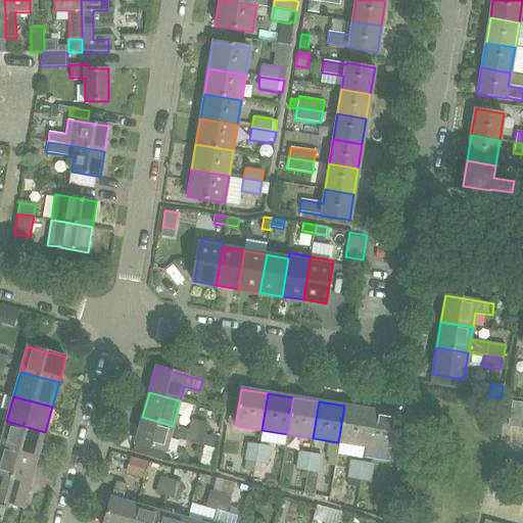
[(522,403),(512,402),(509,426),(521,428),(522,414),(522,403)]
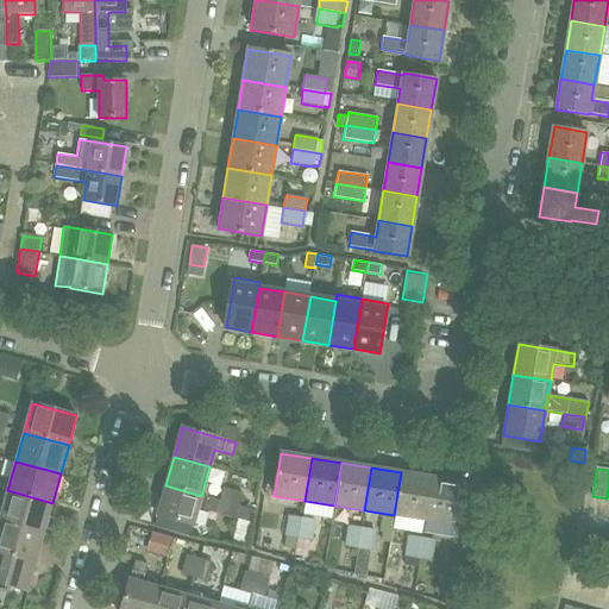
[(401,472),(394,515),(424,520),(431,477),(401,472)]
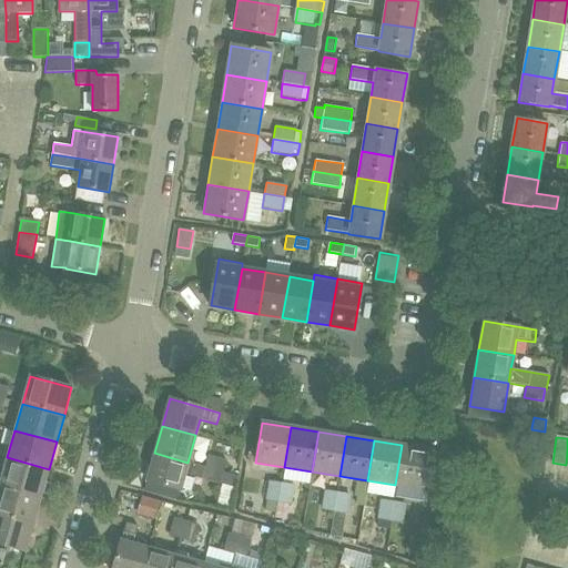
[(402,445),(395,485),(424,489),(430,449),(402,445)]
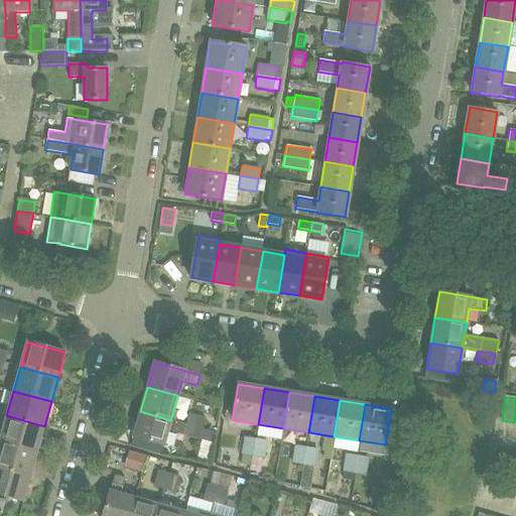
[(163,445),(167,430),(170,420),(140,411),(133,436),(163,445)]
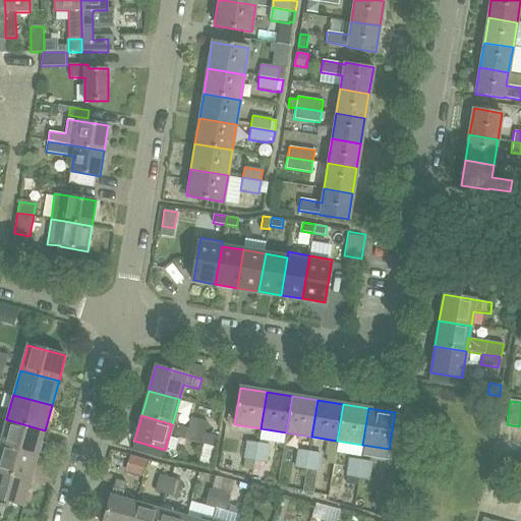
[(190,417),(187,428),(205,432),(208,422),(190,417)]
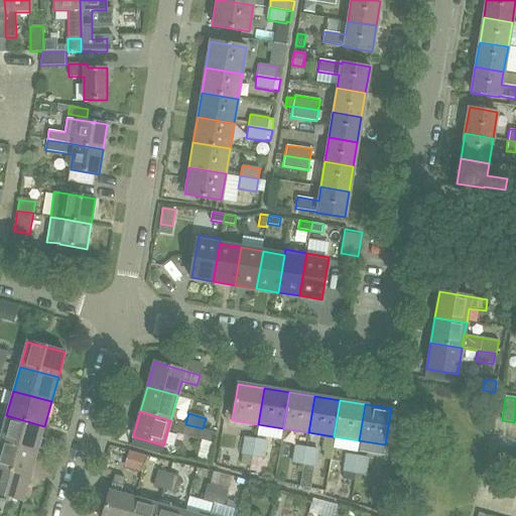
[(6,415),(0,438),(0,440),(37,450),(44,426),(6,415)]
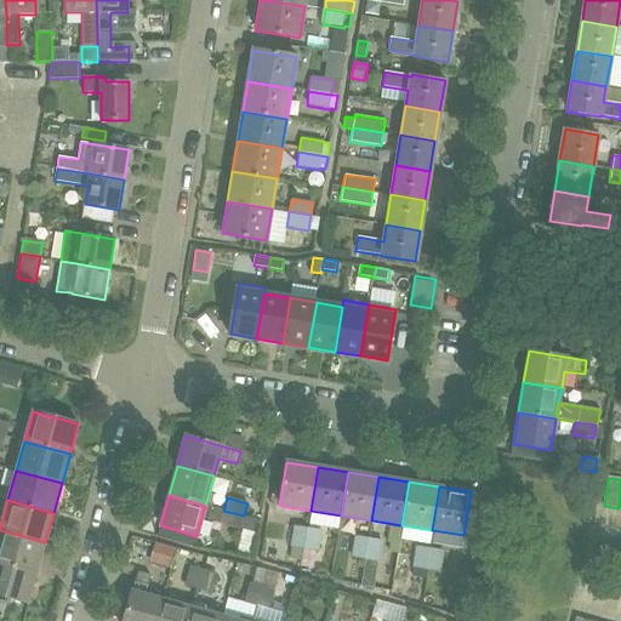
[(205,506),(201,518),(221,524),(240,529),(244,516),(223,511),(205,506)]
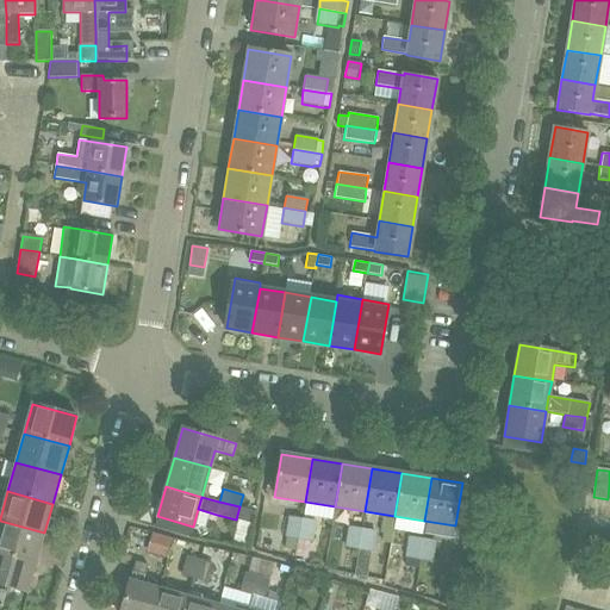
[(240,506),(236,520),(254,524),(256,511),(240,506)]
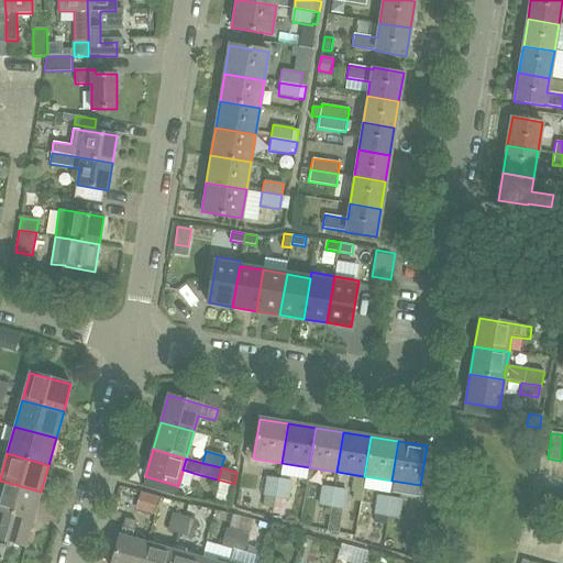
[(266,476),(263,497),(276,499),(279,478),(266,476)]
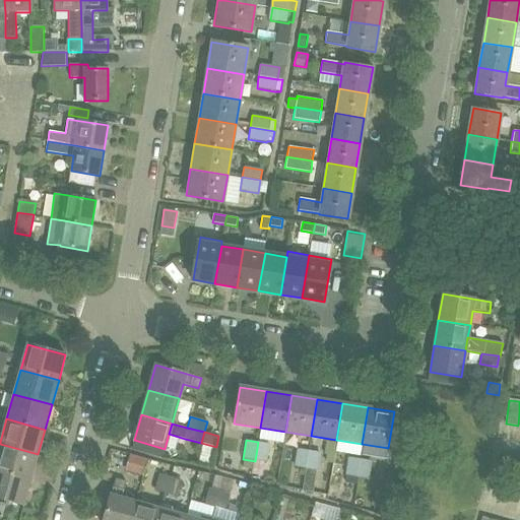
[(255,461),(253,473),(260,474),(262,462),(267,463),(269,444),(258,442),(255,461)]
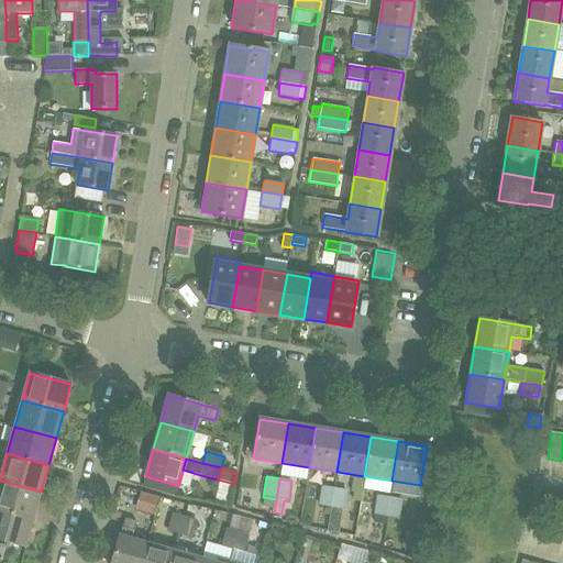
[(0,481),(0,509),(33,519),(41,492),(0,481)]
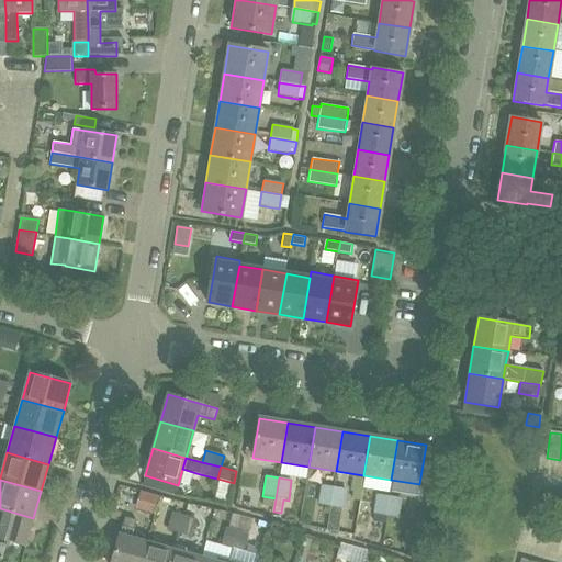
[(321,484),(317,505),(330,507),(334,486),(321,484)]
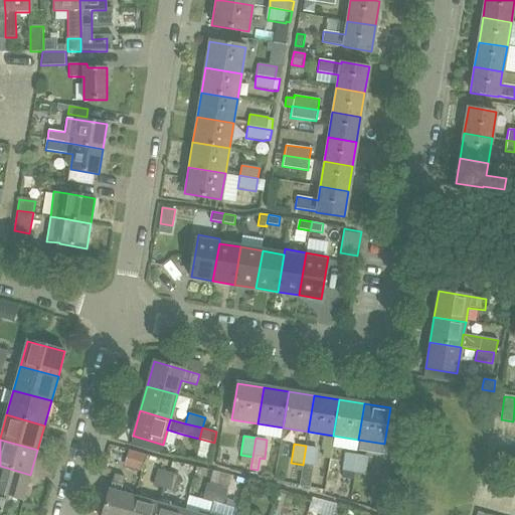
[(306,446),(303,465),(313,467),(315,467),(318,448),(306,446)]
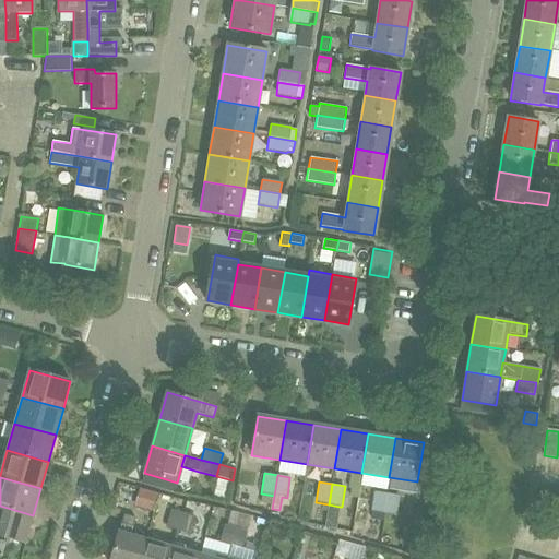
[(135,507),(154,511),(158,494),(140,489),(135,507)]
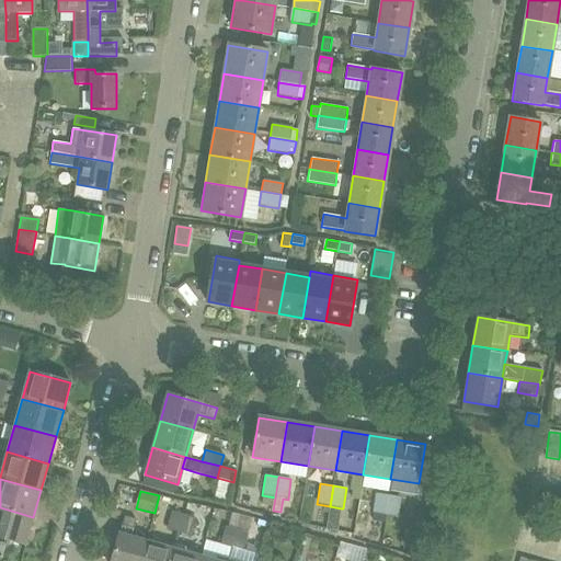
[(375,493),(371,513),(385,515),(388,495),(375,493)]
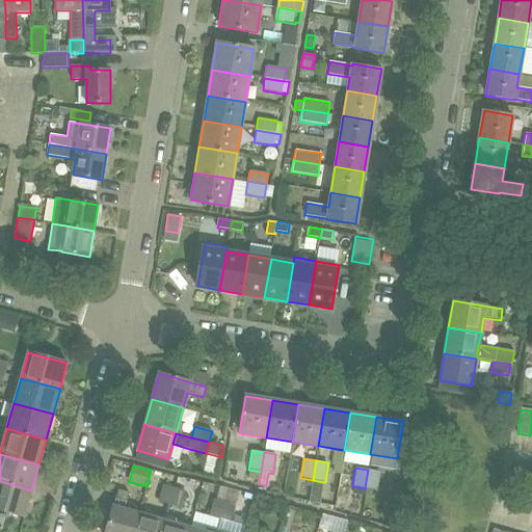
[(368,470),(365,488),(377,490),(380,472),(368,470)]
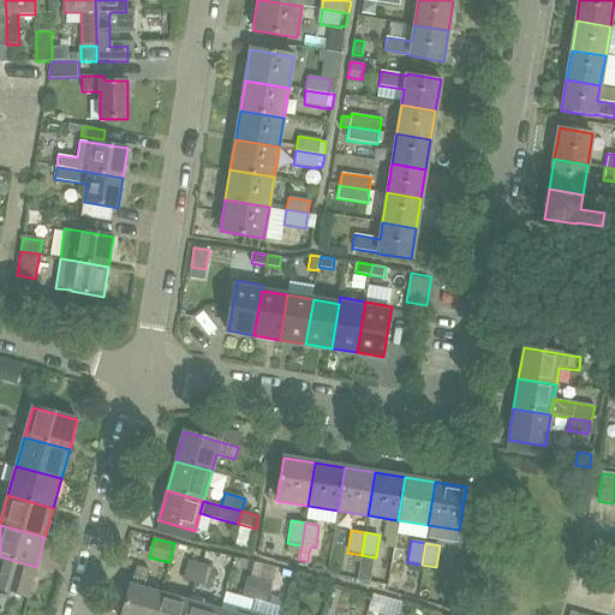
[(374,557),(362,555),(357,580),(370,583),(374,557)]
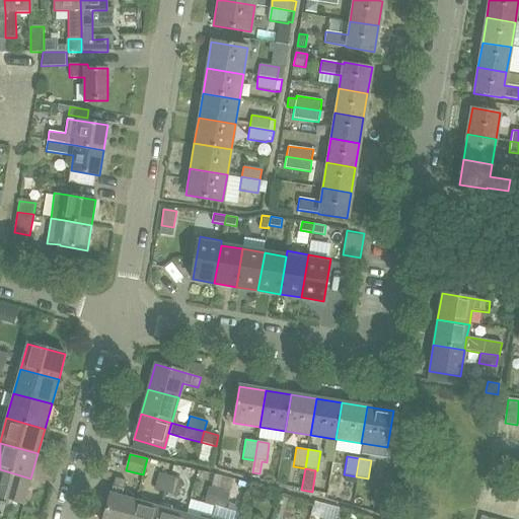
[(0,469),(0,497),(23,504),(30,478),(0,469)]
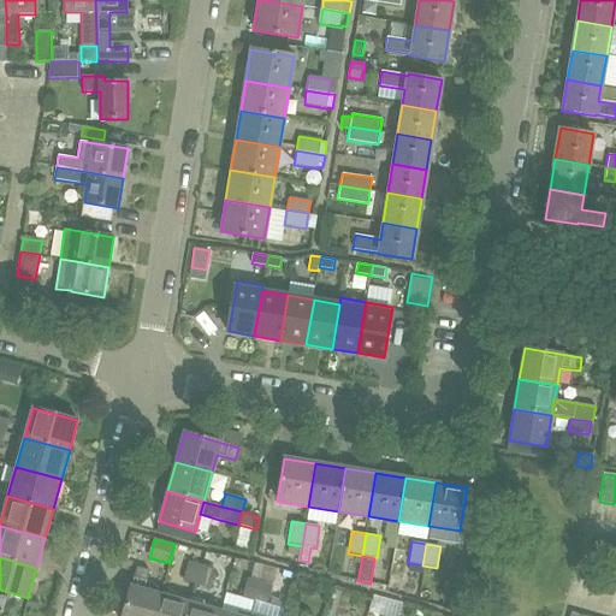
[(188,561),(183,581),(195,585),(201,564),(188,561)]
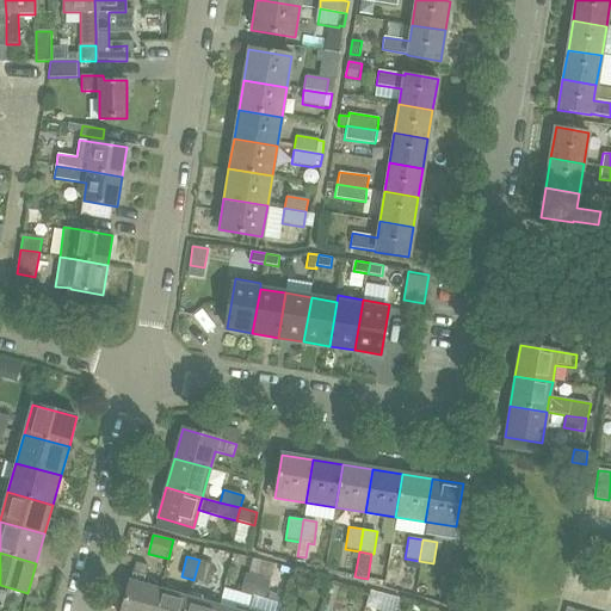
[(199,560),(193,580),(205,585),(211,563),(199,560)]
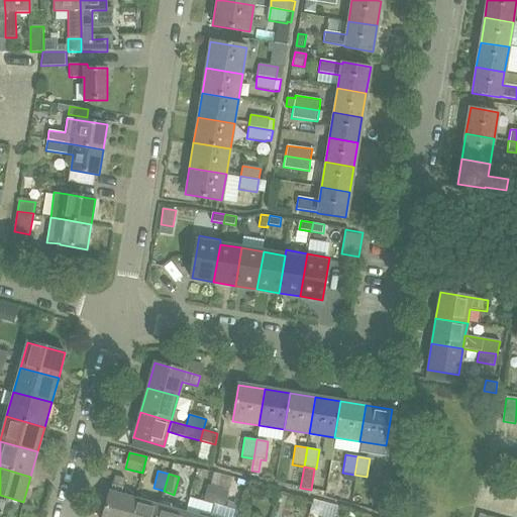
[(222,476),(218,488),(229,491),(232,479),(232,478),(222,475),(222,476)]
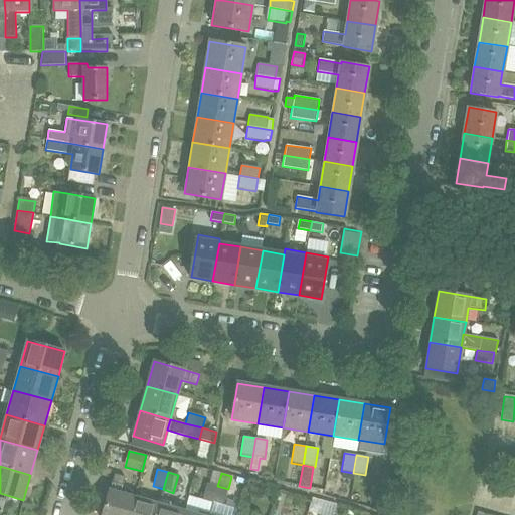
[(114,474),(102,514),(128,514),(134,497),(121,494),(125,477),(114,474)]
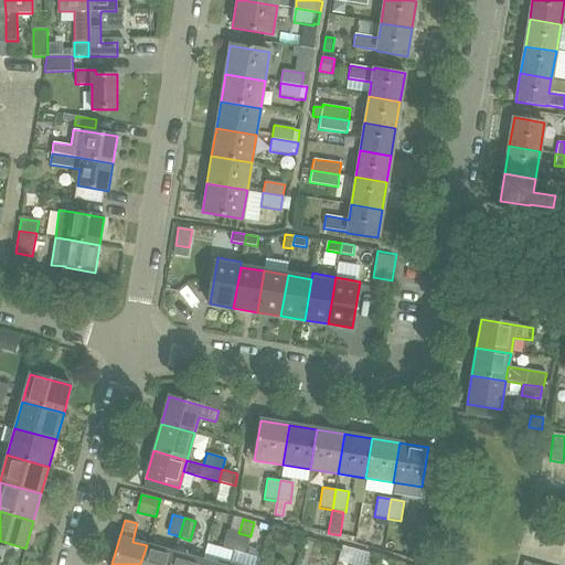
[(226,530),(222,548),(234,552),(238,533),(226,530)]
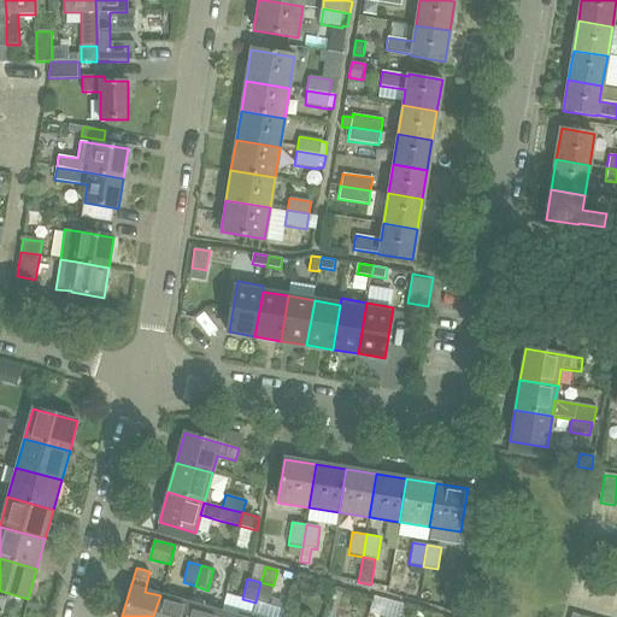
[(260,582),(256,603),(268,606),(274,586),(260,582)]
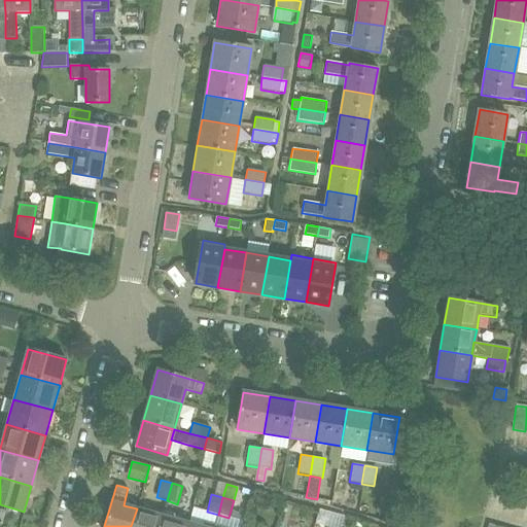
[(137,508),(131,526),(159,526),(163,516),(137,508)]
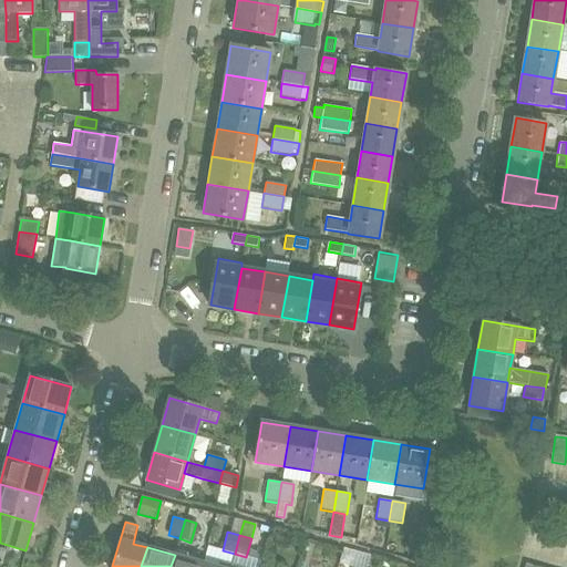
[(175,555),(171,566),(200,566),(202,563),(175,555)]
